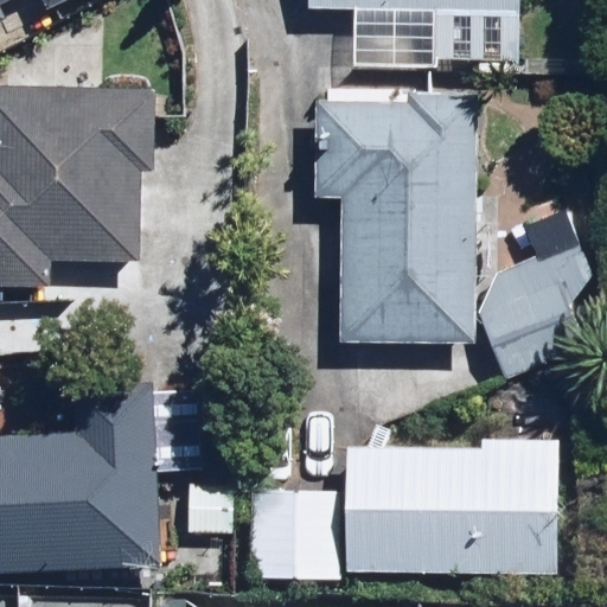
[(0,0),(0,24),(10,19),(0,1),(0,0),(42,0),(49,14),(76,0),(0,0)]
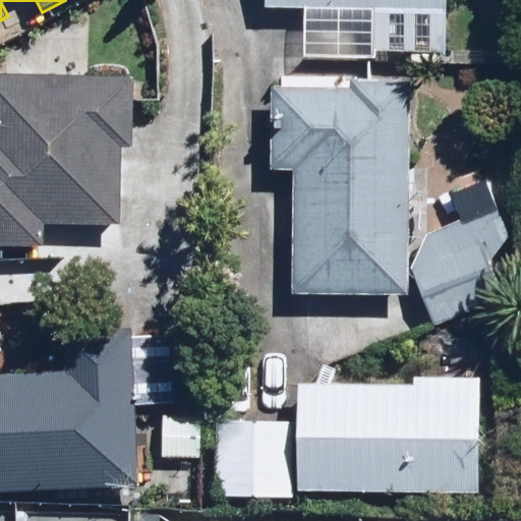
[(444,56),(445,0),(257,0),(257,6),(374,10),(372,54),(444,56)]
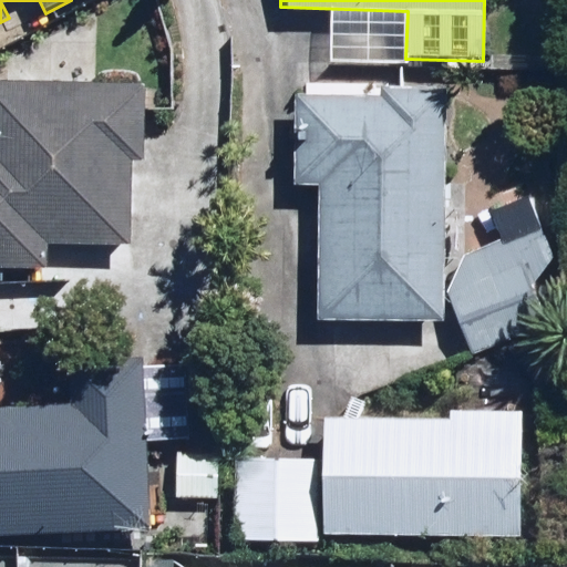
[(129,245),(133,163),(143,164),(146,84),(0,76),(0,267),(50,269),(51,241),(129,245)]
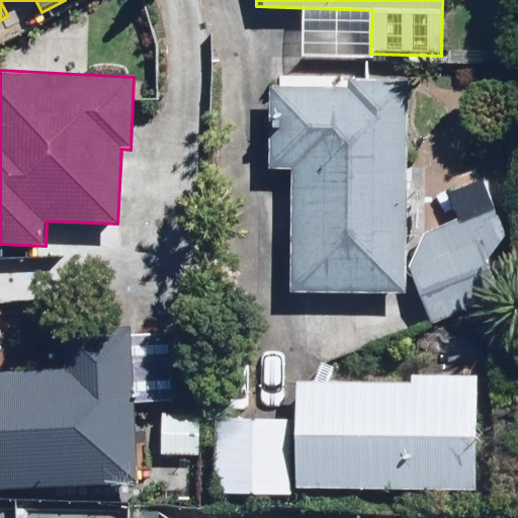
[(405,291),(410,84),(268,81),(266,166),(292,166),(289,288),(405,291)]
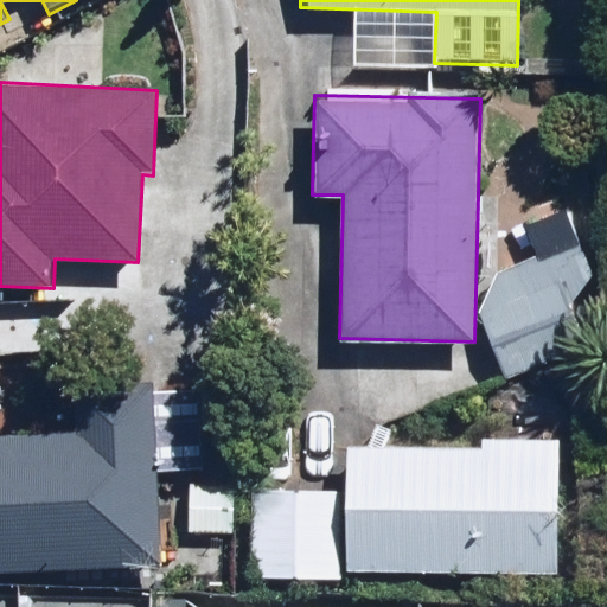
[(566,283),(481,312),(503,376),(587,347),(566,283)]
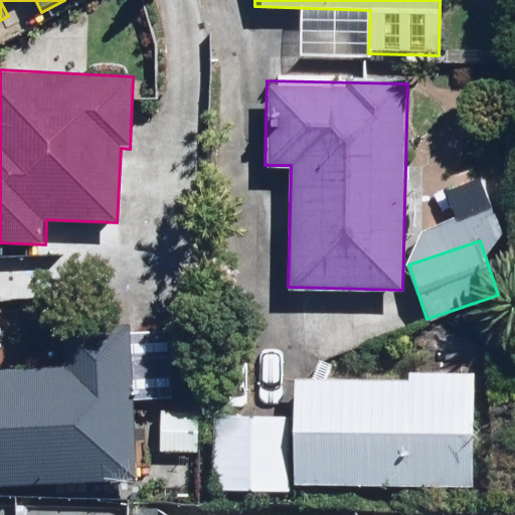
[(133,371),(132,400),(178,401),(179,333),(133,333),(133,371)]
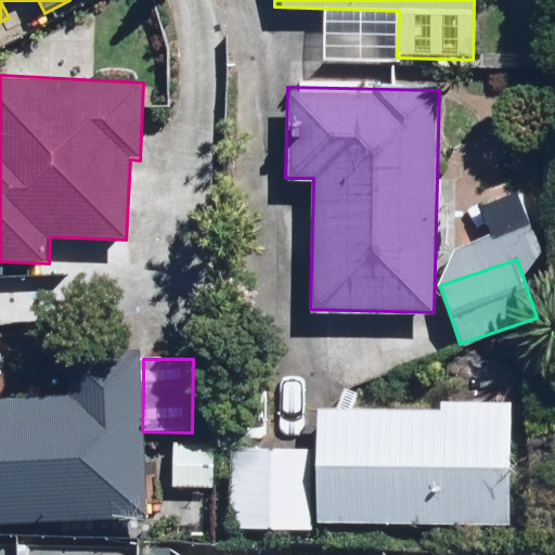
[(0,398),(0,521),(141,524),(142,431),(143,400),(0,398)]
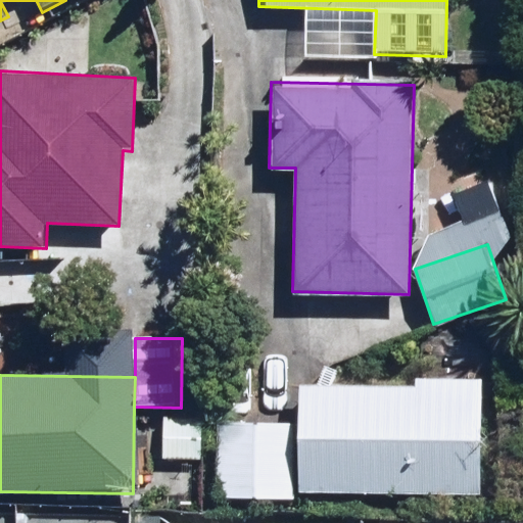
[(217,422),(212,497),(296,502),(296,490),(483,500),(489,393),(301,384),(299,426),(217,422)]
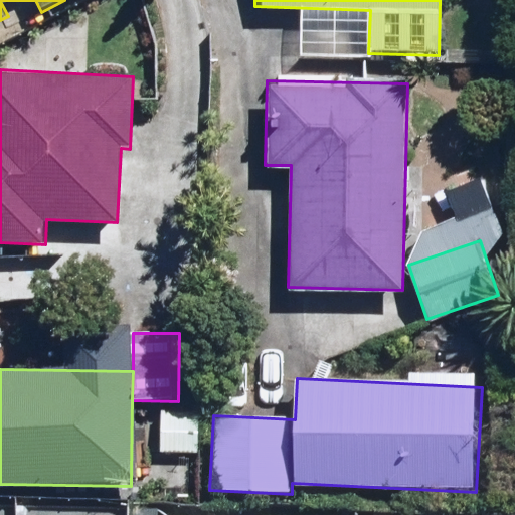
All buildings are outlined.
